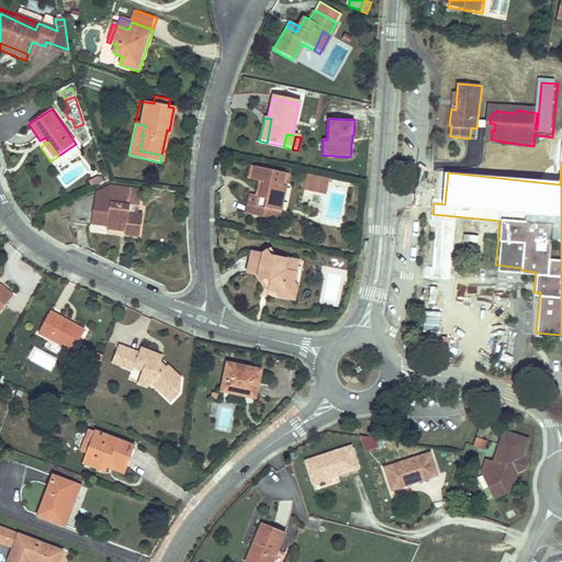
[(254,197),(251,208),(278,213),(280,204),(278,203),(279,195),(282,197),(284,188),(279,187),(281,173),(254,168),(251,181),(257,182),(261,183),(258,198),(254,197)]
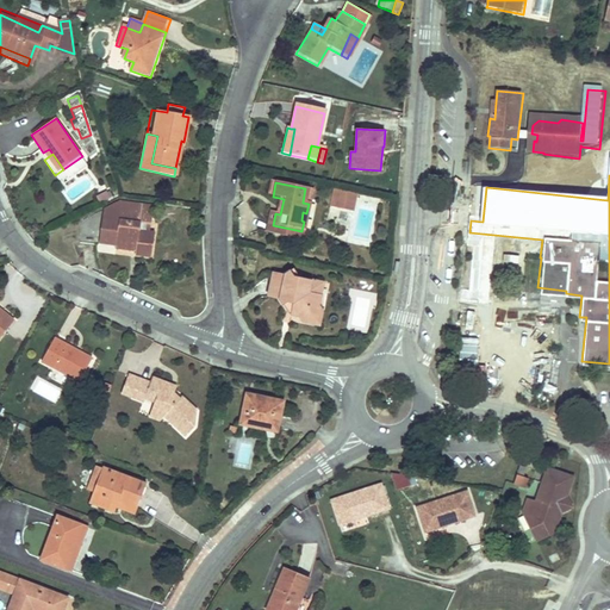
[(111,194),(109,188),(97,195),(99,200),(111,194)]
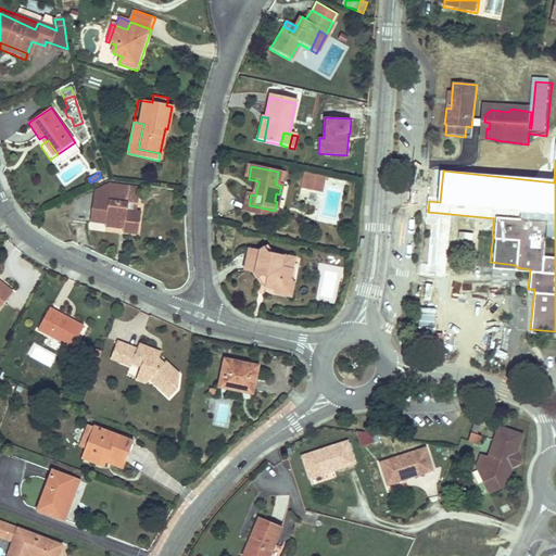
[(325,176),(305,173),(303,186),(323,190),(325,176)]
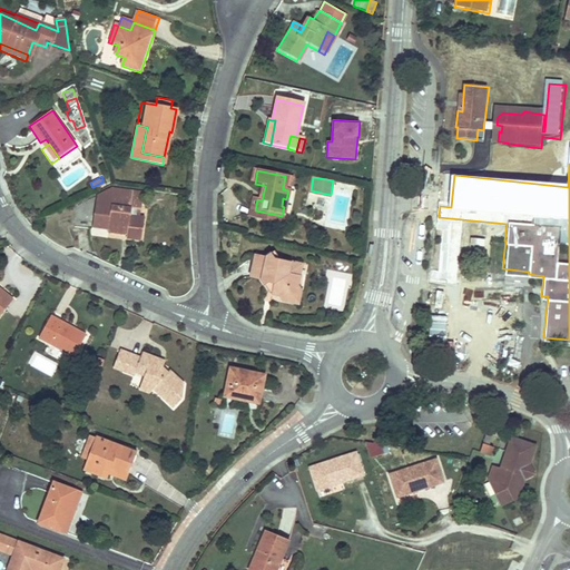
[(96,195),(94,205),(108,207),(109,197),(131,200),(130,216),(138,217),(141,190),(134,189),(112,186),(96,195)]
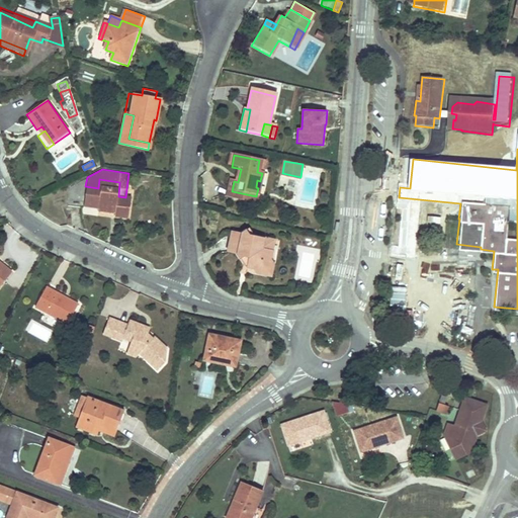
[(119,182),(99,179),(98,188),(85,186),(84,199),(98,201),(97,207),(100,207),(116,209),(115,214),(115,218),(127,220),(130,197),(125,197),(118,196),(119,182)]
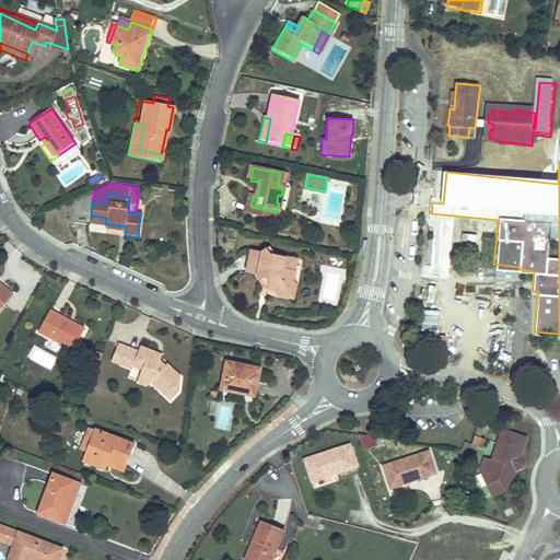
[(277,212),(251,207),(249,214),(275,221),(277,212)]
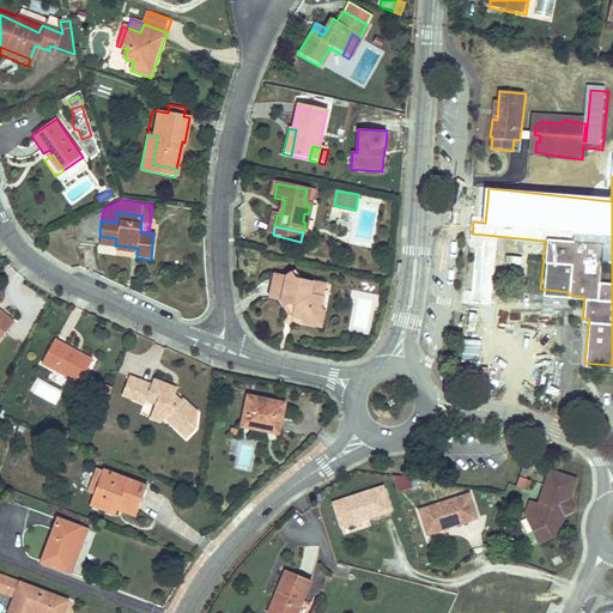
[(116,238),(99,236),(98,244),(115,247),(115,246),(116,238)]
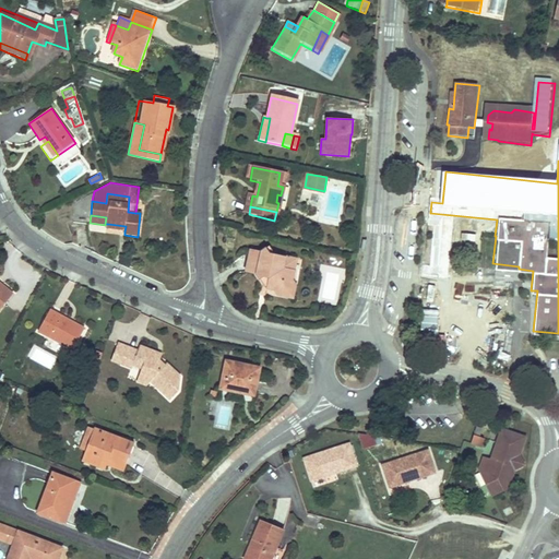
[(261,253),(250,251),(246,274),(256,276),(265,280),(264,288),(269,289),(287,293),(290,280),(292,272),(283,269),(285,259),(271,256),(265,249),(261,253)]
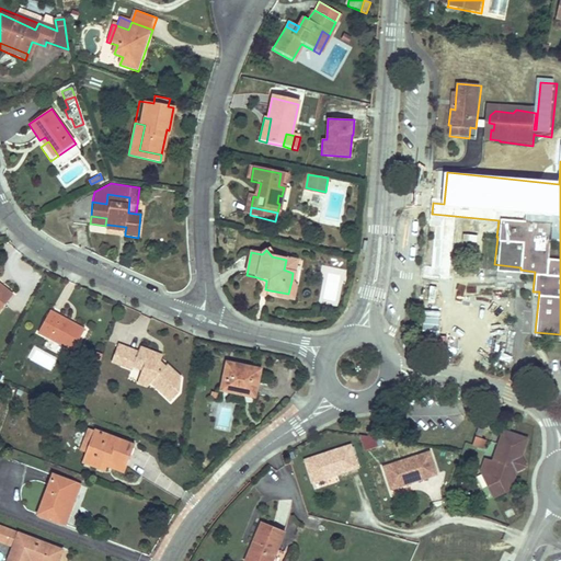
[(293,273),(295,262),(286,260),(284,270),(293,273)]
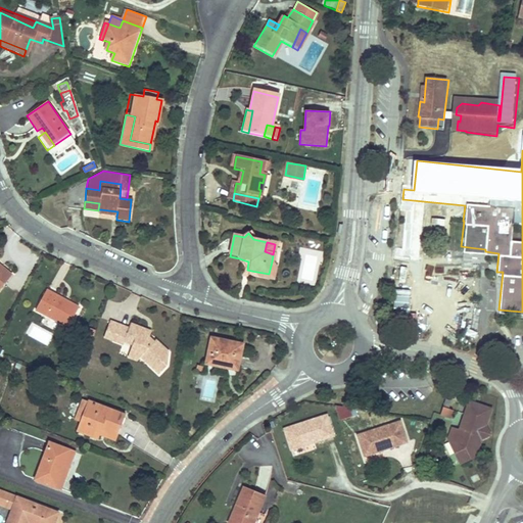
[(248,262),(239,258),(247,270),(248,262)]
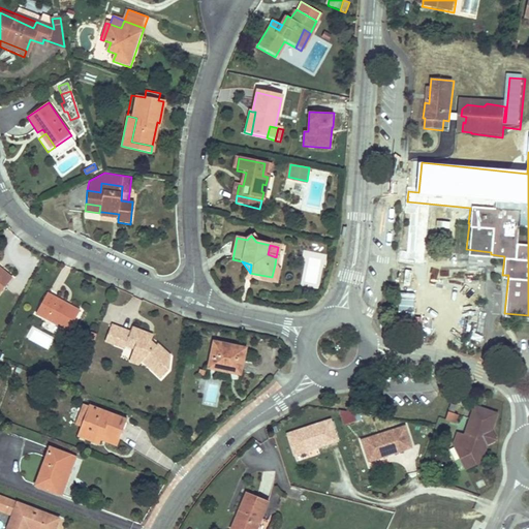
[(272,277),(254,274),(258,280),(275,284),(279,269),(275,265),(272,277)]
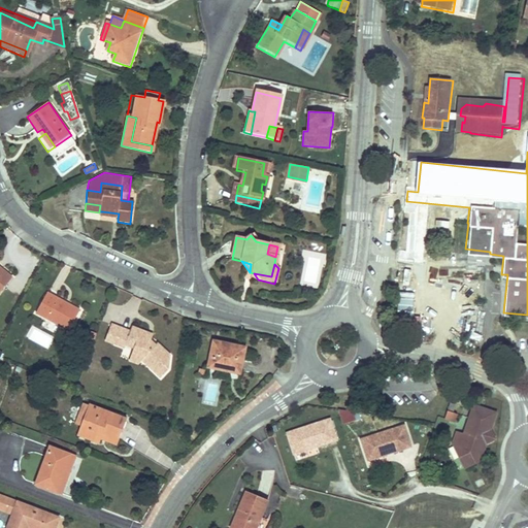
[(0,292),(11,279),(2,271),(0,274),(0,273),(0,292)]
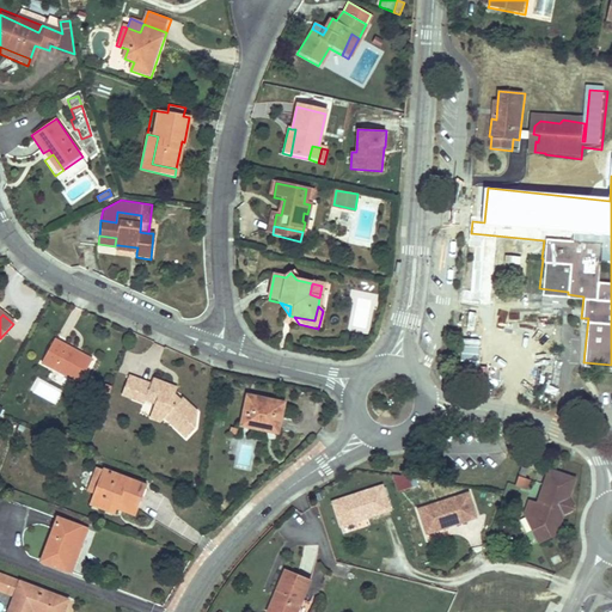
[(77,383),(90,359),(75,352),(74,354),(62,347),(63,344),(51,338),(38,362),(77,383)]
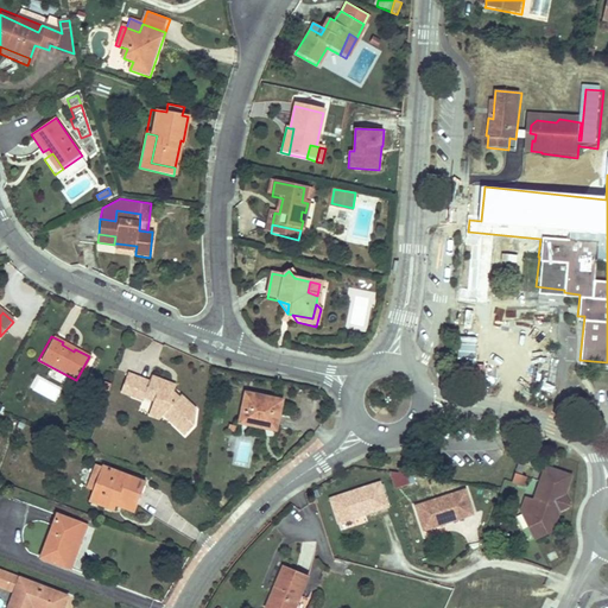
[(134,378),(125,374),(118,392),(127,396),(134,378)]
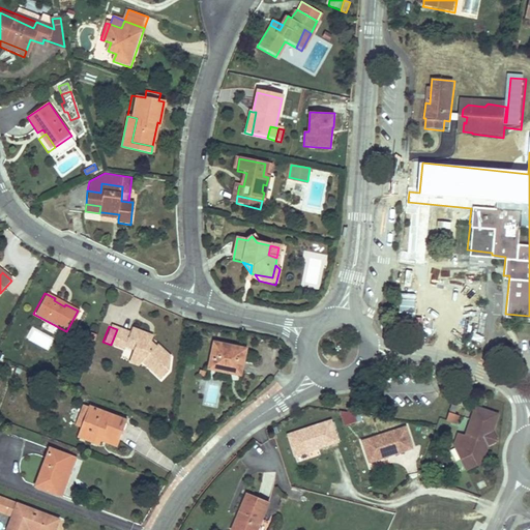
[(117,329),(111,345),(122,350),(123,346),(131,350),(137,355),(142,360),(140,361),(158,380),(166,372),(168,358),(154,346),(153,348),(148,343),(143,341),(145,334),(129,328),(127,333),(117,329)]
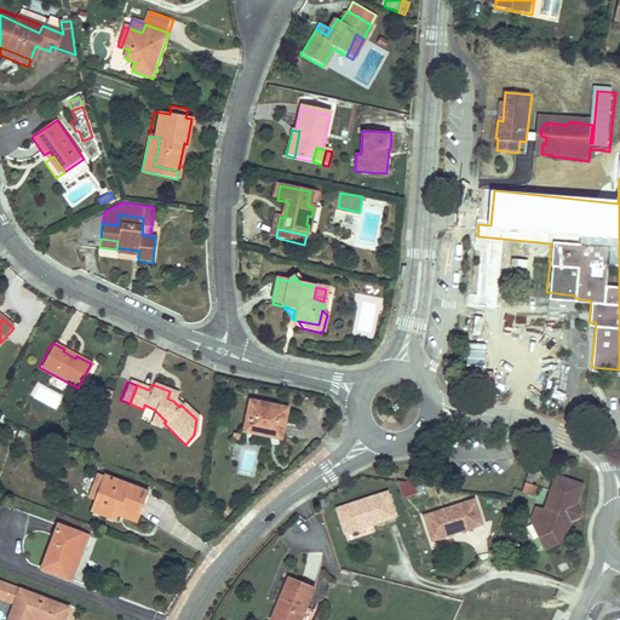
[(281,412),(247,403),(240,434),(275,442),(281,412)]
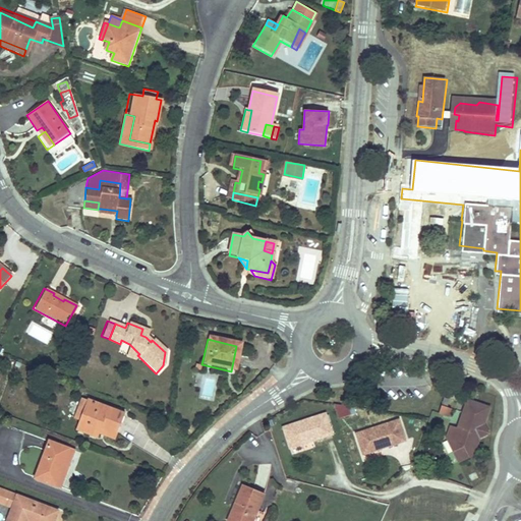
[(139,354),(134,349),(129,344),(124,356),(133,360),(137,355),(139,354)]
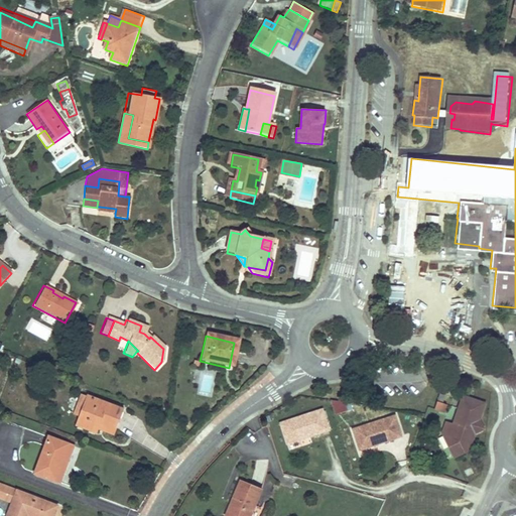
[(76,415),(83,398),(79,396),(72,414),(76,415)]
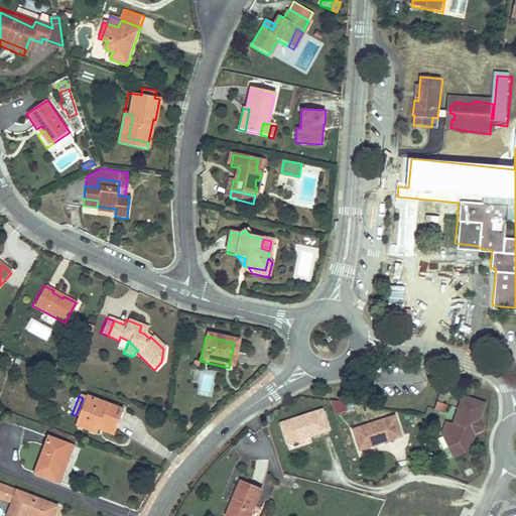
[(477,421),(483,404),(462,396),(454,418),(456,423),(453,425),(452,424),(444,421),(440,432),(452,457),(466,450),(473,432),(476,431),(479,425),(477,421)]
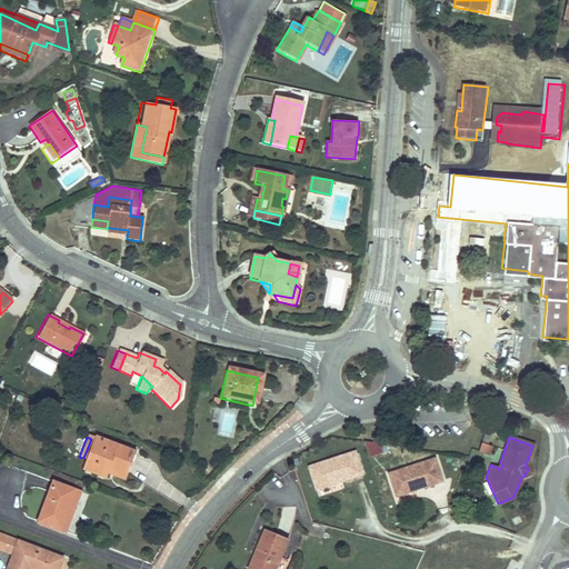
[(132,455),(91,439),(83,458),(79,470),(105,480),(109,471),(123,477),(132,455)]
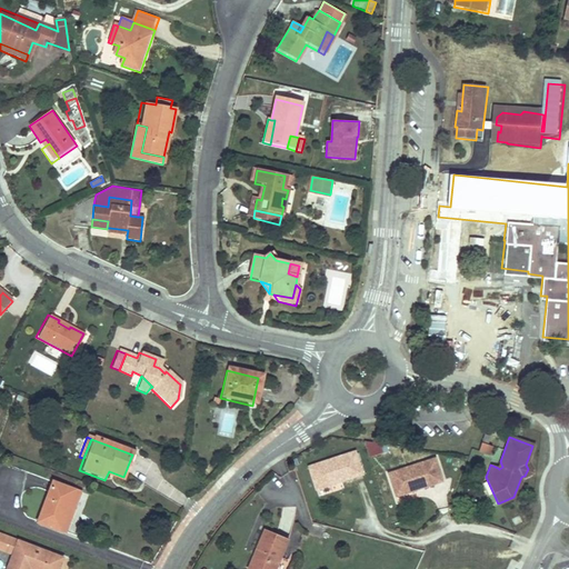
[(383,439),(368,445),(371,455),(387,449),(383,439)]
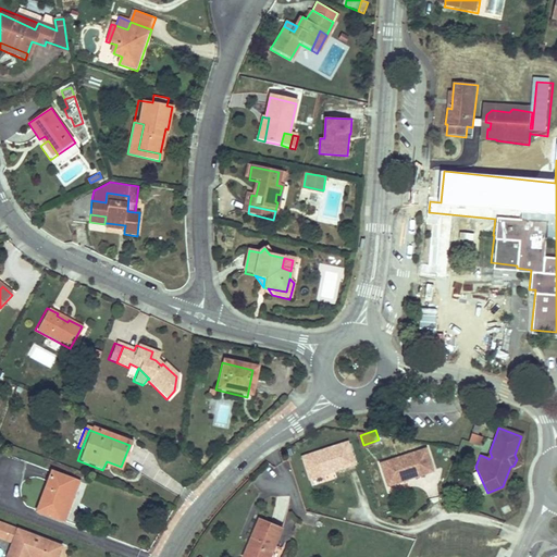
[(475,434),(471,432),(468,441),(478,444),(481,436),(475,434)]
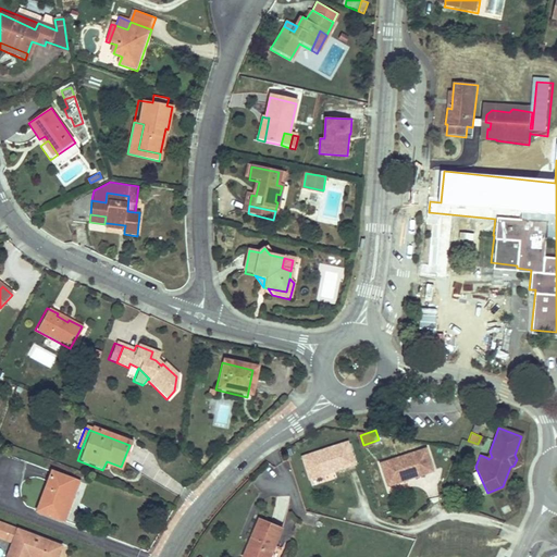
[(345,441),(299,456),(310,486),(331,479),(329,472),(353,463),(345,441)]
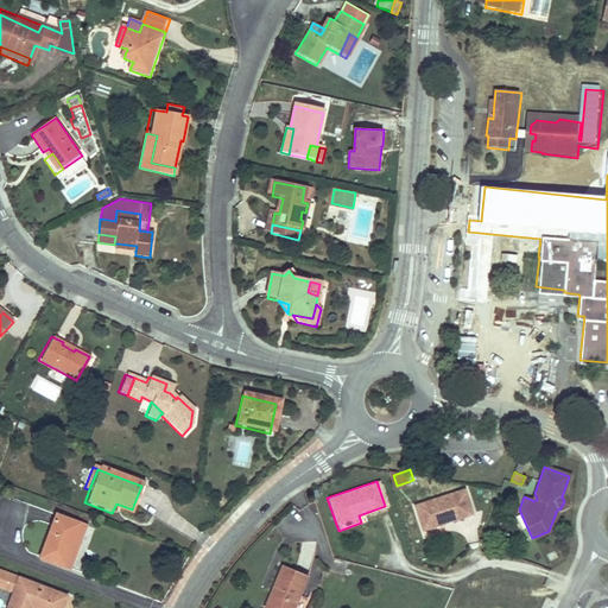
[(413,505),(424,537),(447,530),(444,521),(472,512),(463,488),(413,505)]
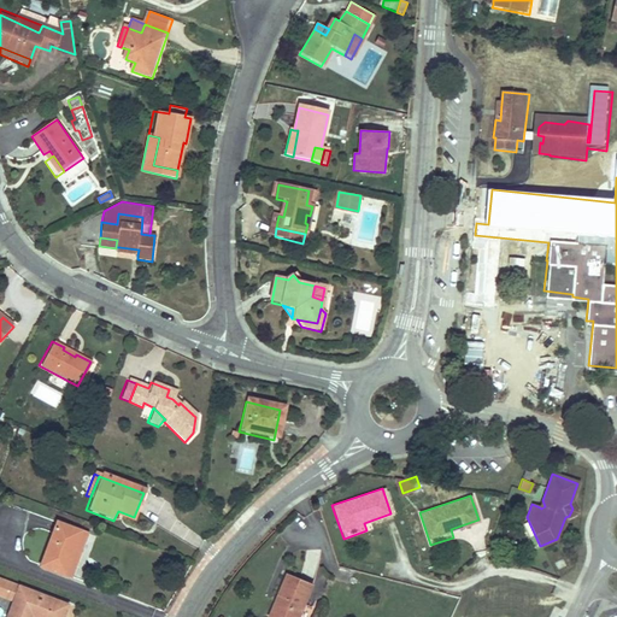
[(60,577),(77,533),(54,523),(37,568),(60,577)]
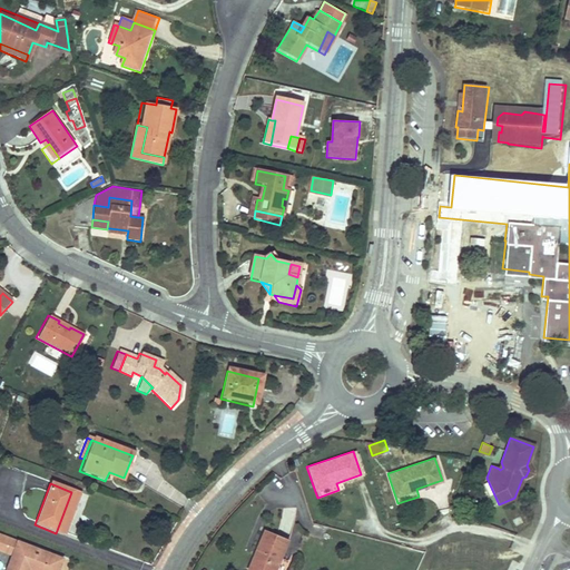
[(71,492),(56,533),(65,537),(80,495),(71,492)]
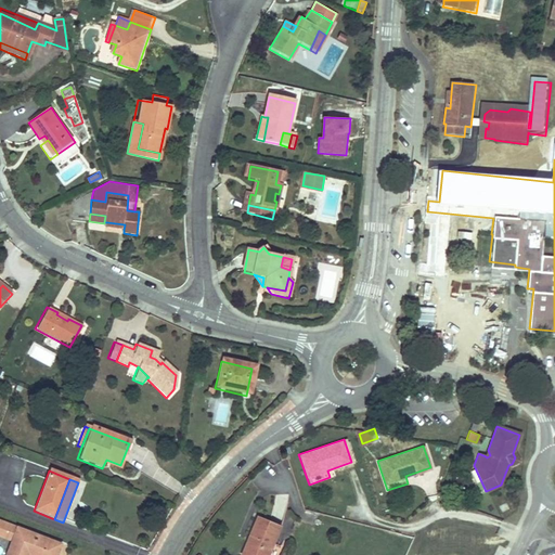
[(267,554),(279,524),(257,515),(248,537),(250,538),(249,542),(247,541),(241,554),(267,554)]
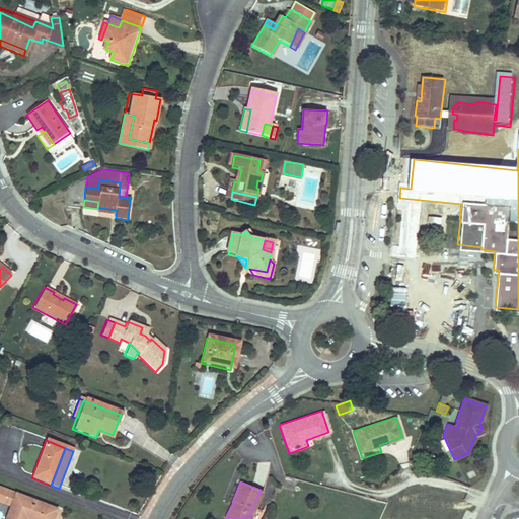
[(50,518),(55,509),(0,488),(0,501),(10,506),(5,518),(6,518),(24,518),(25,518),(26,518),(50,518)]
